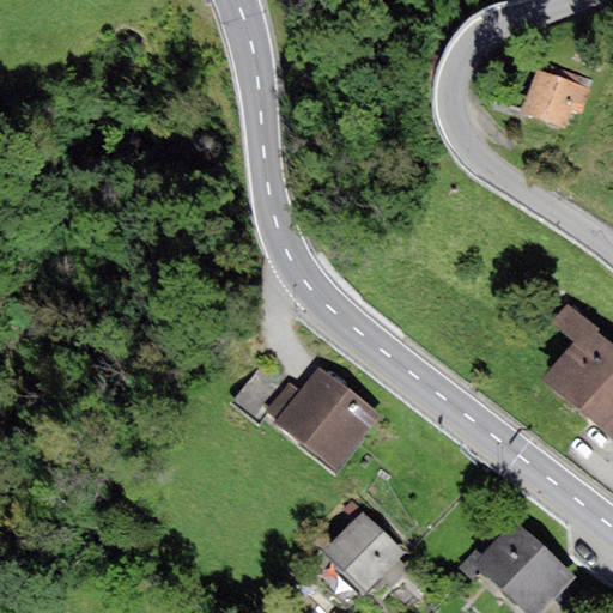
[(562,79),(535,71),(521,114),(566,128),(572,111),(582,115),(590,89),(562,79)]
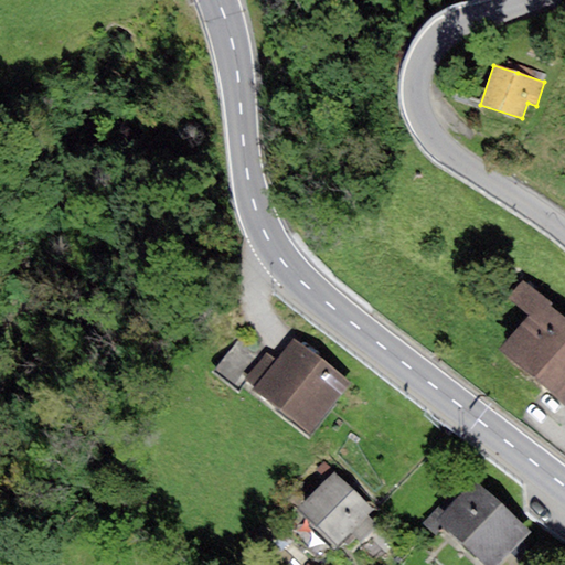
[(518,73),(544,82),(546,74),(520,65),(518,73)]
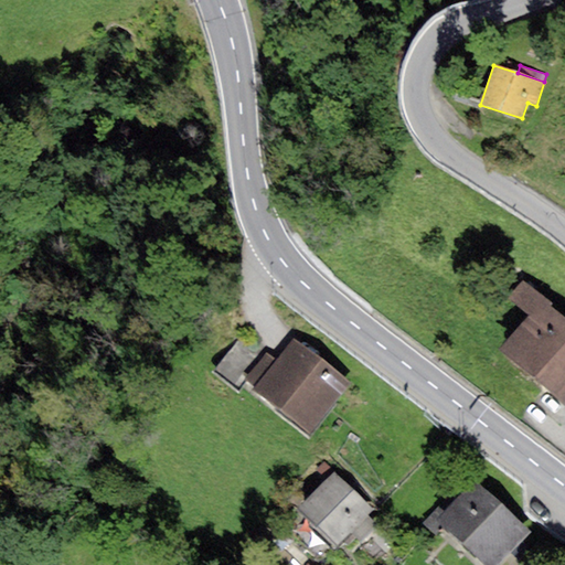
[(534,380),(564,343),(564,319),(551,308),(553,305),(523,280),(509,298),(531,315),(500,350),(534,380)]
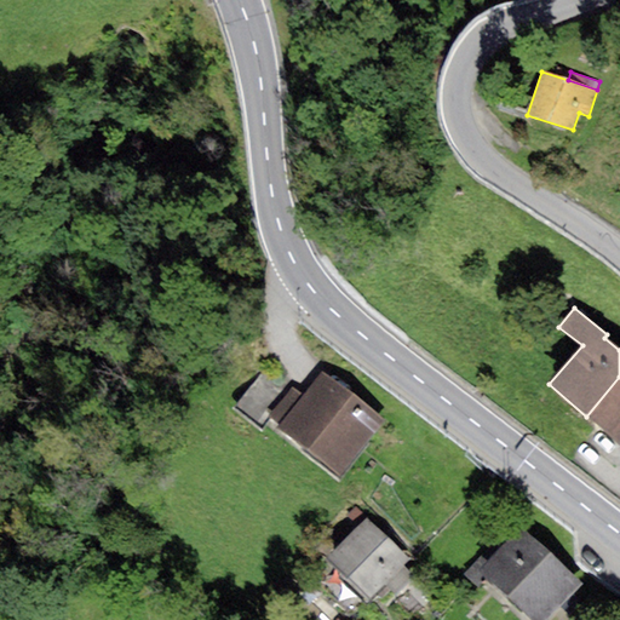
[(384,422),(323,372),(304,396),(280,425),(279,428),(339,477),(384,422)]
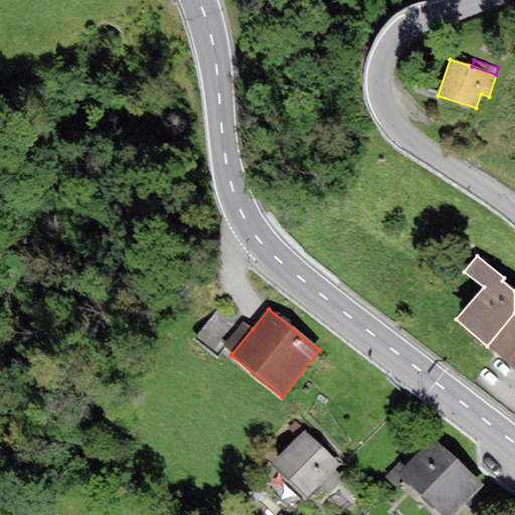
[(514,369),(514,313),(487,346),(514,369)]
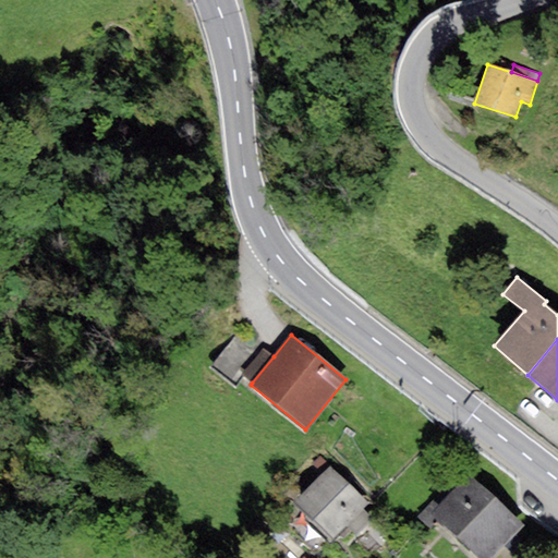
[(242,375),(252,383),(274,356),(264,349),(242,375)]
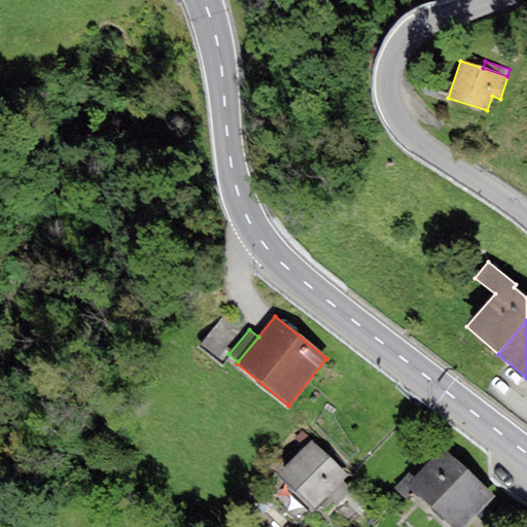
[(348,476),(311,440),(276,476),(314,512),(326,498),(344,481),(348,476)]
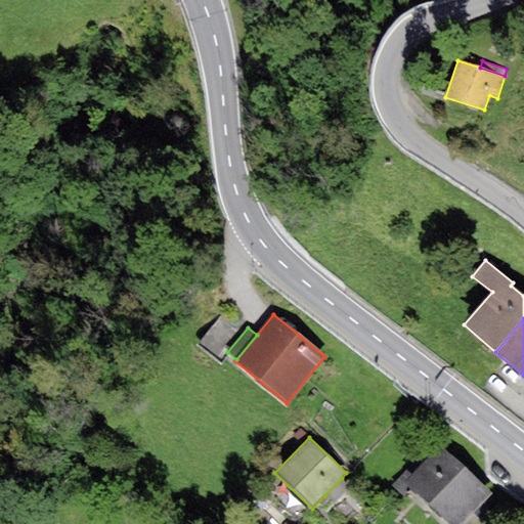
[(462,523),(491,493),(441,446),(412,476),(404,484),(409,489),(446,523),(462,523)]
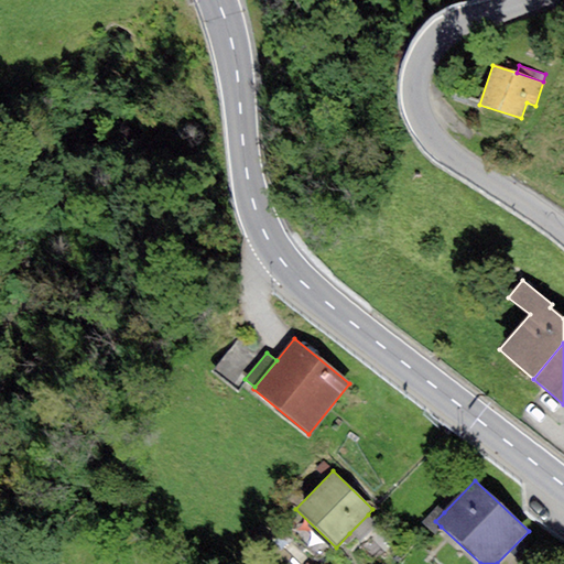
[(435,521),(444,512),(438,507),(422,523),(433,534),(441,527),(435,521)]
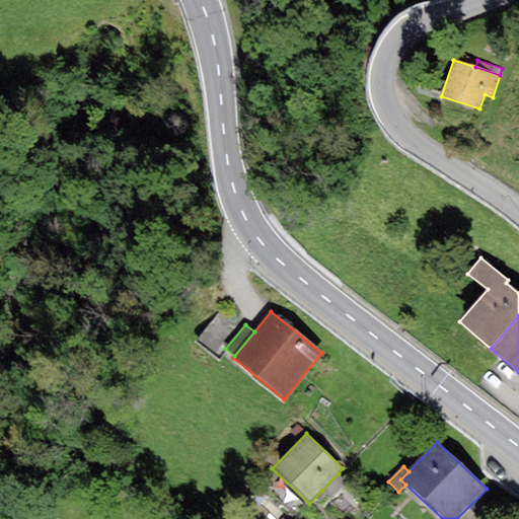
[(339,473),(321,491),(330,499),(347,482),(339,473)]
